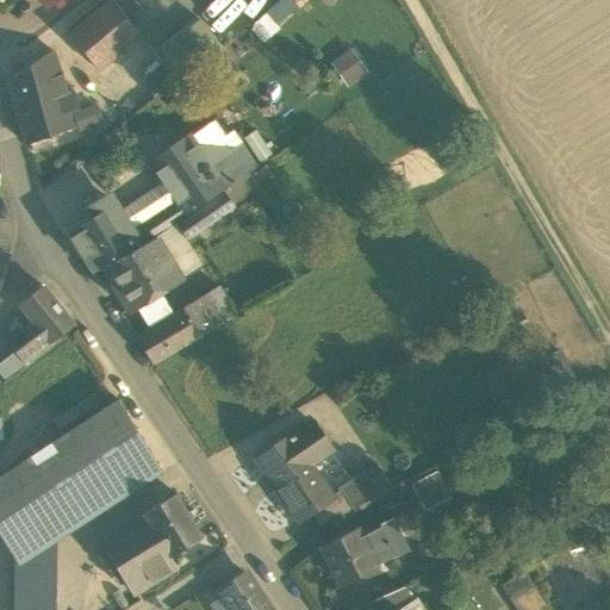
[(111,0),(69,35),(99,72),(141,36),(125,17),(112,0),(111,0)]
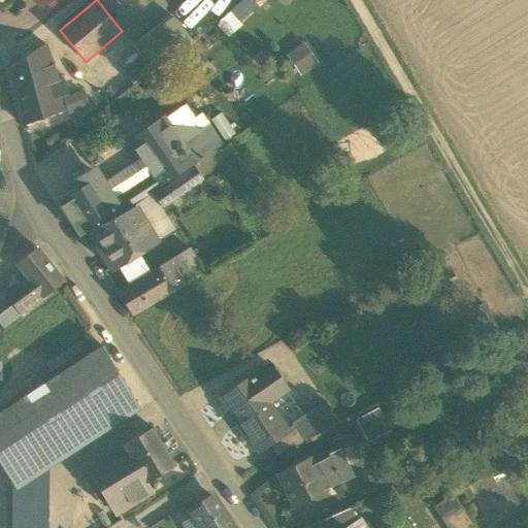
[(96,0),(97,0),(108,14),(120,5),(116,0),(96,0)]
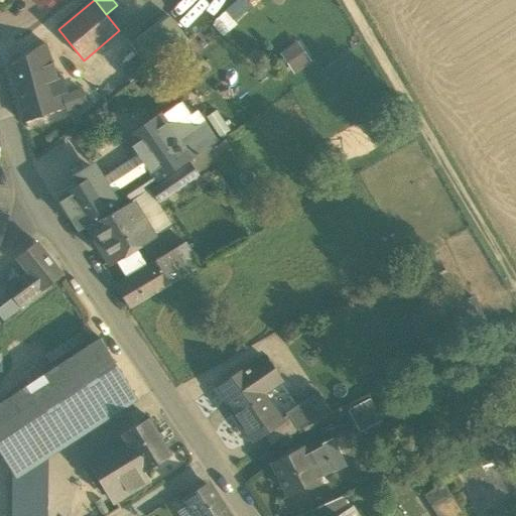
[(225,9),(211,21),(222,34),(236,22),(225,9)]
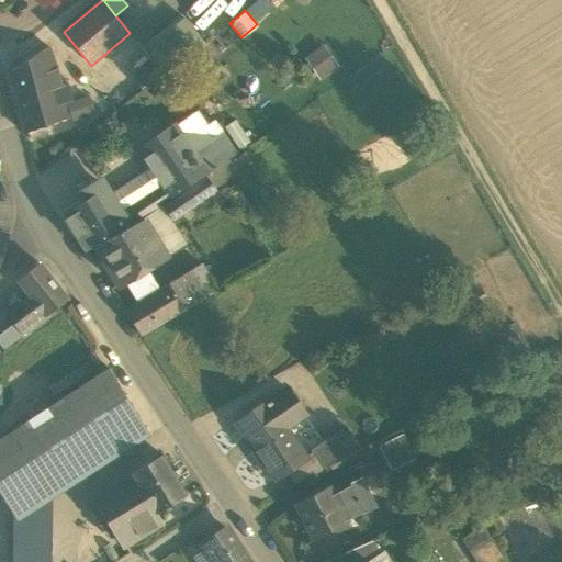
[(144,52),(152,62),(161,75),(163,75),(203,42),(186,19),(144,52)]
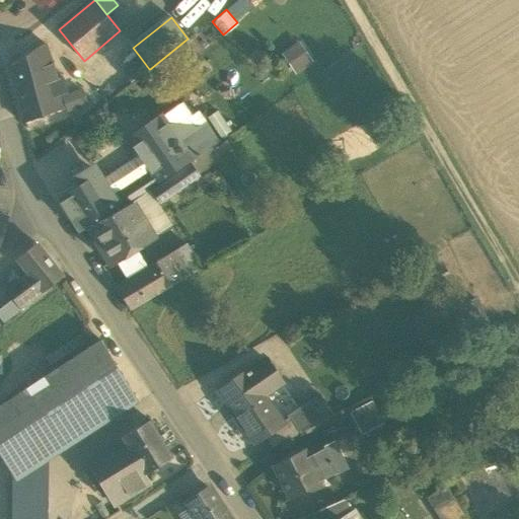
[(295,73),(313,62),(299,39),(280,51),(295,73)]
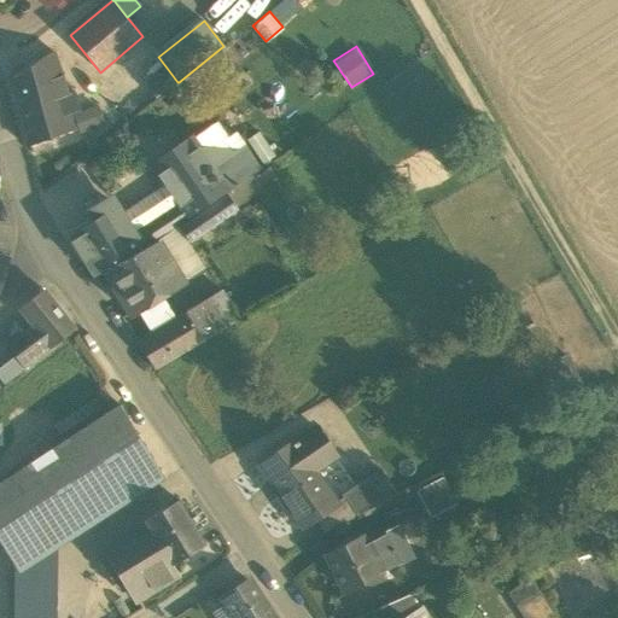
[(53,52),(18,74),(30,106),(66,94),(53,52)]
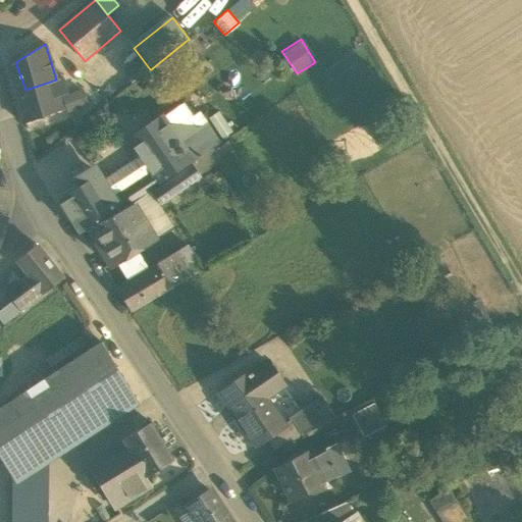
[(132,83),(150,69),(141,57),(123,71),(132,83)]
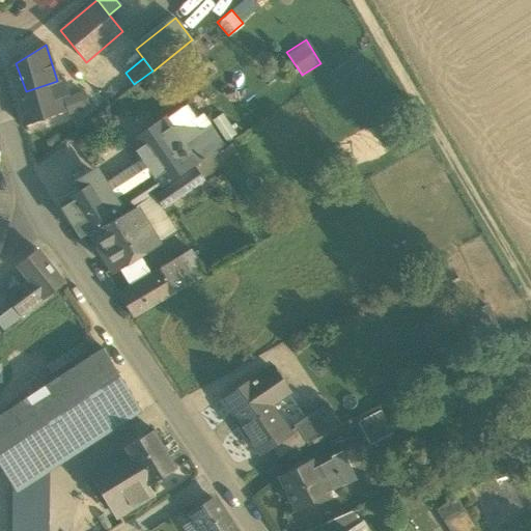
[(65,112),(61,102),(60,98),(65,96),(68,95),(63,79),(57,81),(26,91),(16,63),(7,68),(7,72),(23,127),(65,112)]
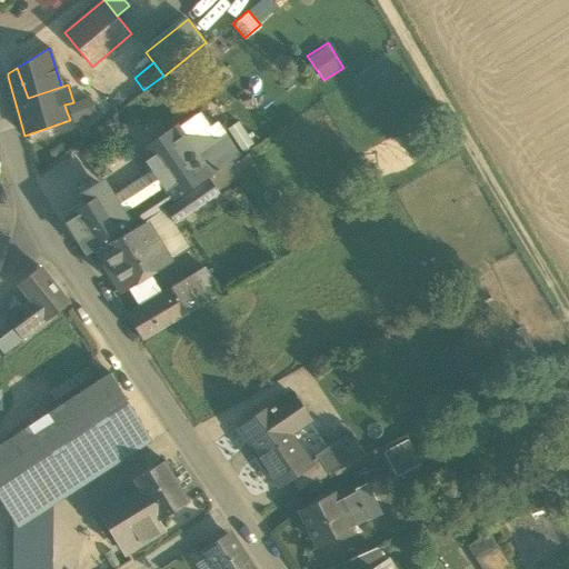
[(177,129),(159,141),(149,148),(156,157),(148,162),(153,170),(166,188),(165,189),(173,202),(173,203),(209,179),(232,163),(217,140),(195,156),(180,133),(177,129)]
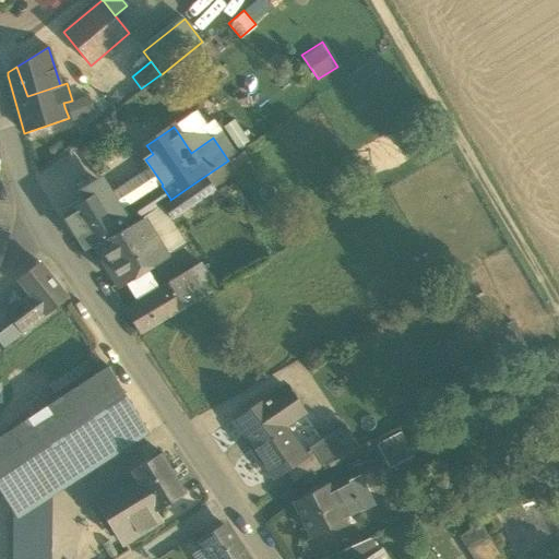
[(213,138),(228,161),(236,154),(221,131),(216,134),(177,131),(191,153),(213,138)]
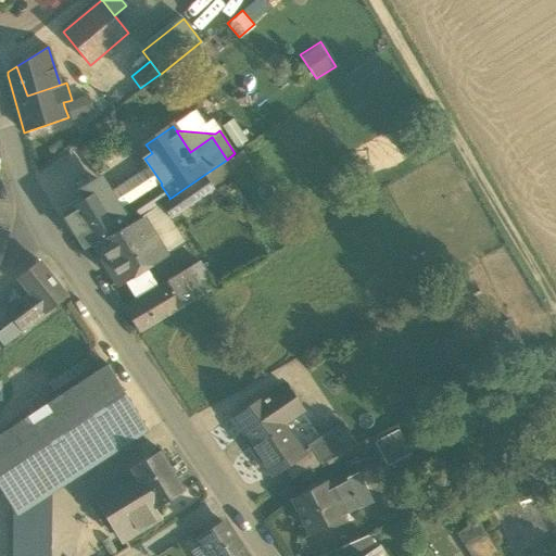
[(138,149),(144,159),(152,153),(146,144),(138,149)]
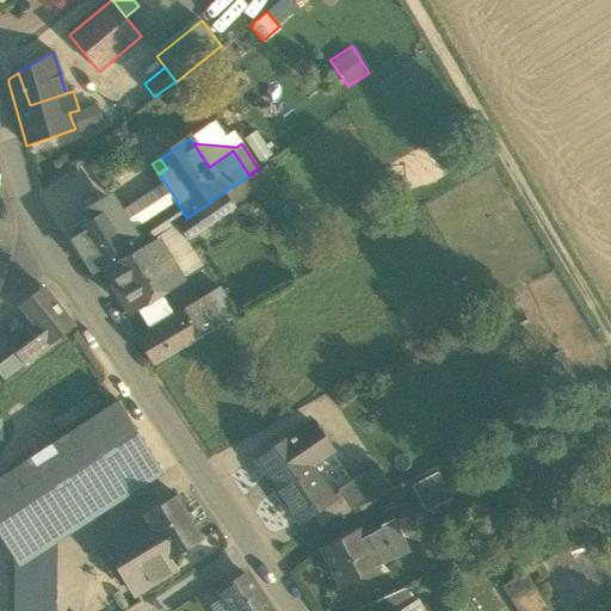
[(258,186),(250,176),(224,192),(224,193),(232,204),(258,186)]
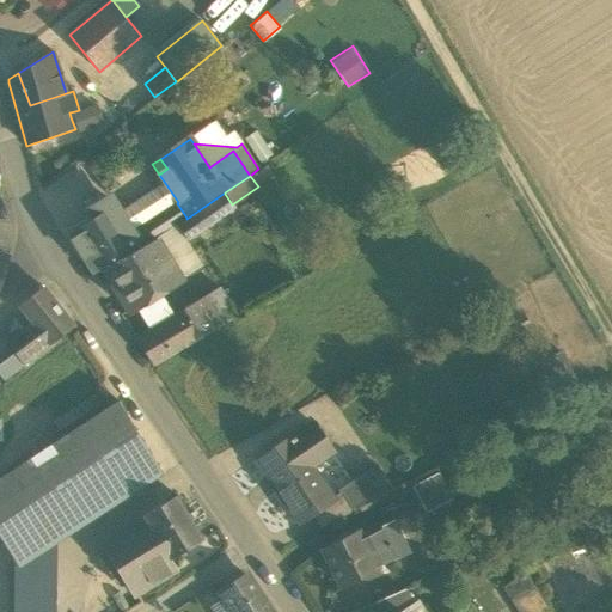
[(121,212),(133,232),(177,203),(178,202),(165,183),(121,212)]
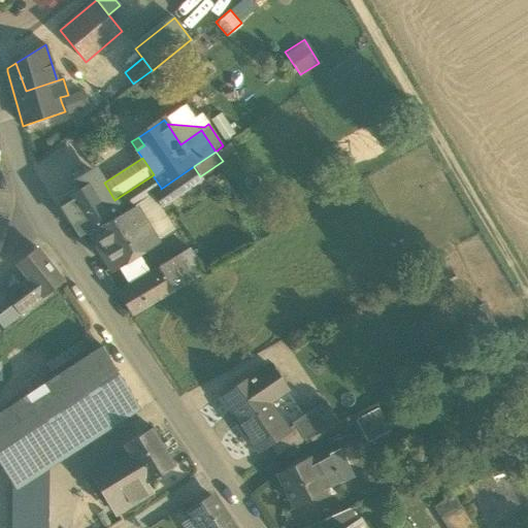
[(154,195),(161,206),(201,177),(200,176),(194,167),(154,195)]
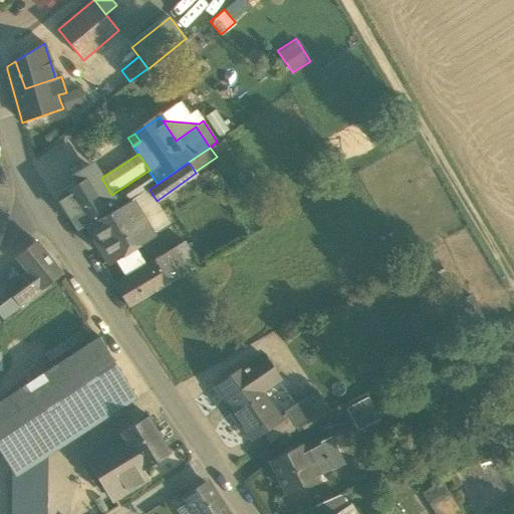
[(76,176),(81,184),(98,174),(93,165),(76,176)]
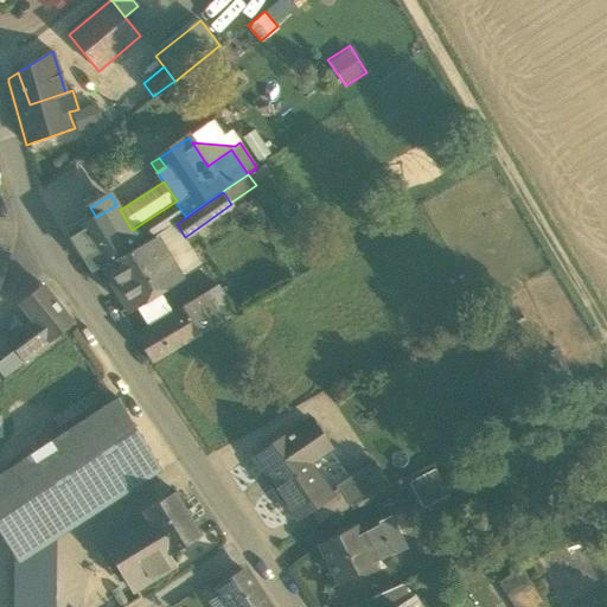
[(132,230),(141,246),(148,241),(154,237),(185,216),(176,202),(132,230)]
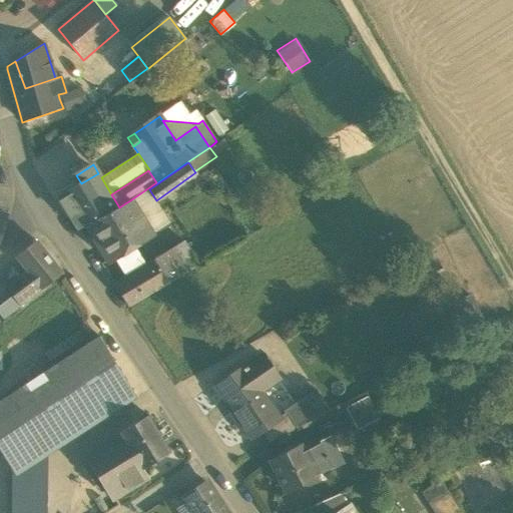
[(197,174),(195,172),(156,200),(156,201),(197,174)]
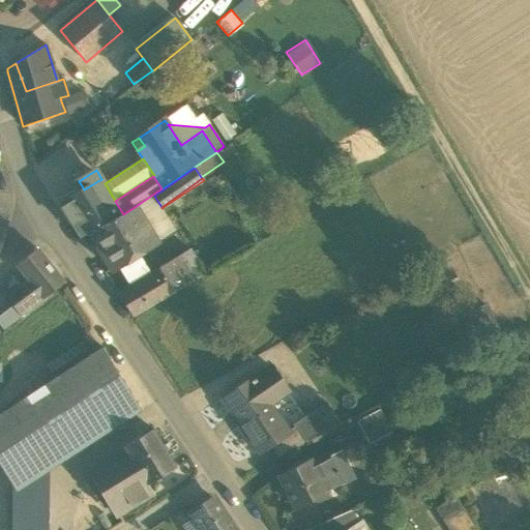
[(82,237),(92,231),(123,214),(115,201),(105,183),(101,179),(84,189),(60,204),(82,237)]
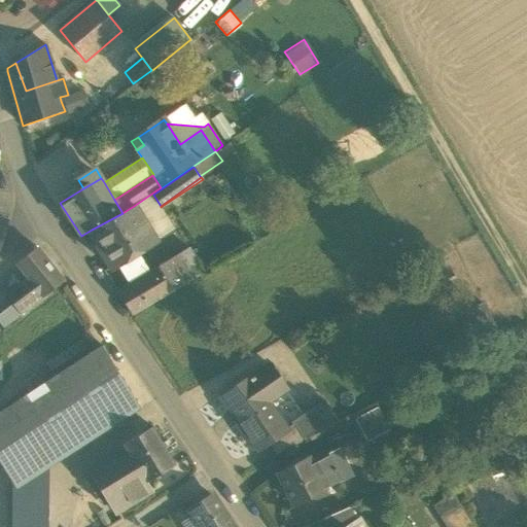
[(129,209),(123,213),(92,230),(102,248),(100,251),(104,256),(108,256),(109,256),(115,265),(121,261),(141,249),(156,240),(134,206),(129,209)]
